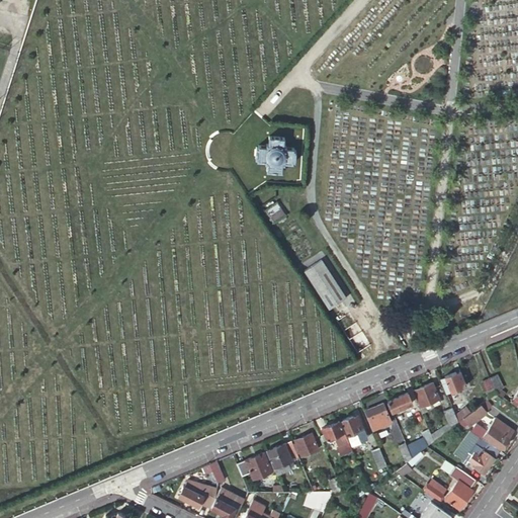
[(267,171),(284,172),(284,165),(286,165),(286,163),(294,163),(294,161),(296,161),(297,149),(295,148),(295,147),(286,146),(287,144),(285,144),(285,136),(270,135),(270,143),(268,143),(267,145),(259,145),(259,147),(258,147),(257,152),(257,158),(258,158),(258,160),(266,161),(266,163),(268,163),(267,171)]
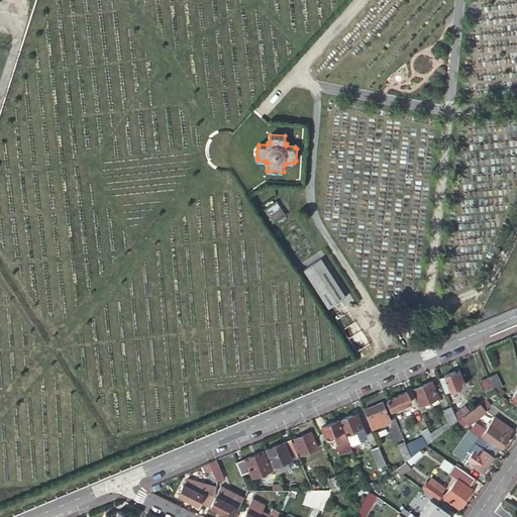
[(264,209),(273,222),(285,214),(277,201),(264,209)]
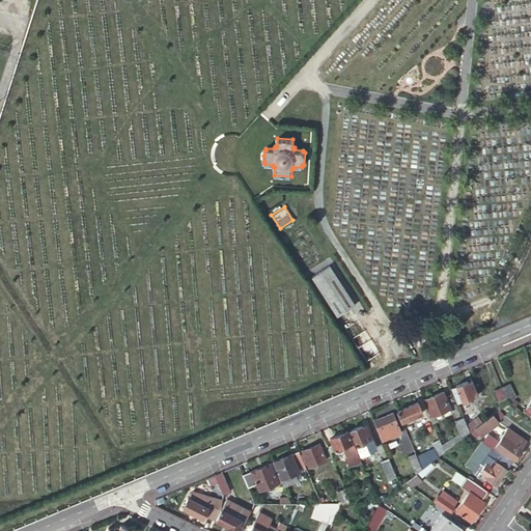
[(312,277),(336,317),(355,306),(330,267),(312,277)]
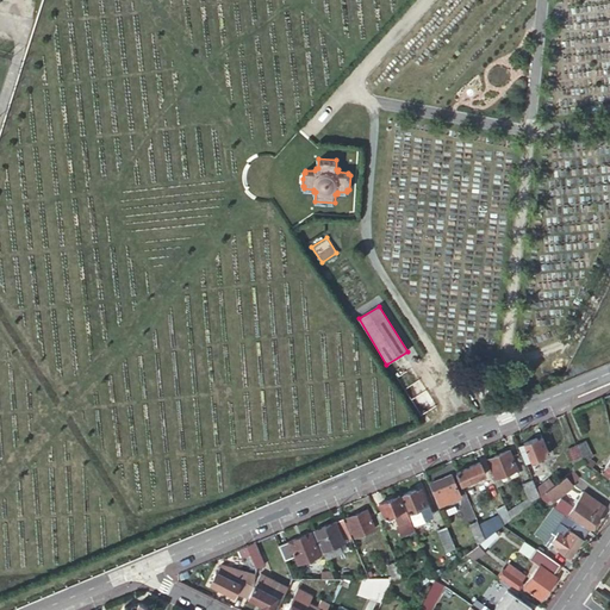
[(524,444),(518,446),(526,462),(548,454),(542,437),(537,440),(536,437),(524,443),(524,444)]
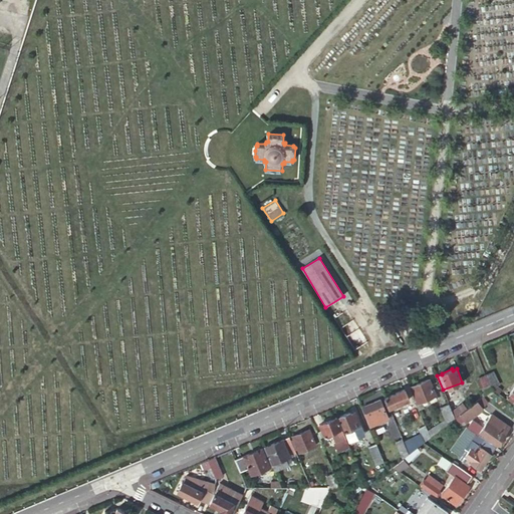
[(492,390),(499,394),(502,389),(496,386),(499,382),(493,371),(486,374),(492,390)]
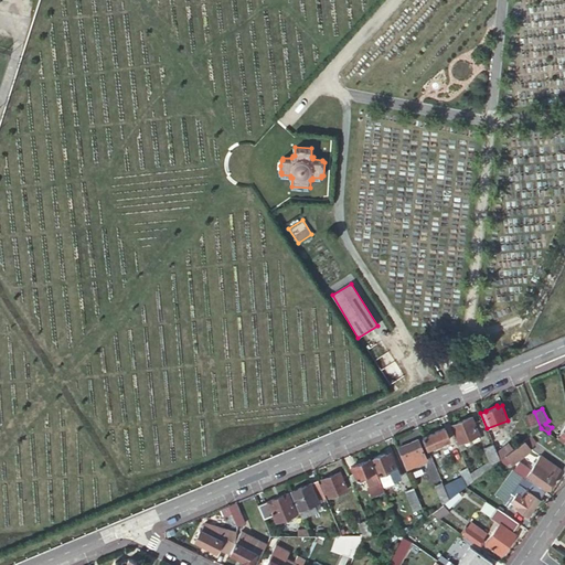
[(541,428),(534,412),(525,415),(532,432),(541,428)]
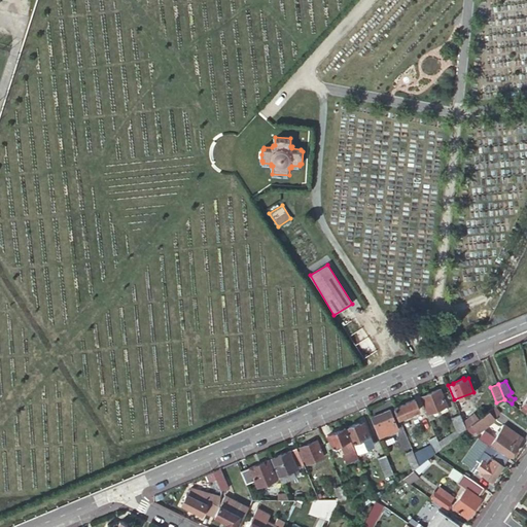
[(440,388),(421,396),(427,409),(424,410),(428,420),(434,417),(433,416),(445,411),(443,407),(447,405),(440,388)]
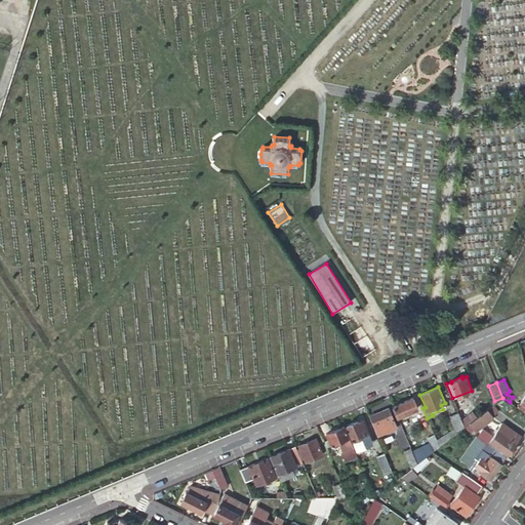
[(413,398),(393,406),(397,416),(414,409),(416,412),(419,411),(413,398)]
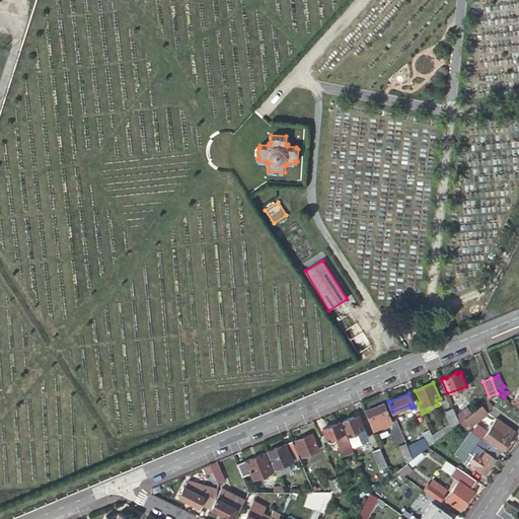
[(488,400),(482,404),(488,413),(494,408),(488,400)]
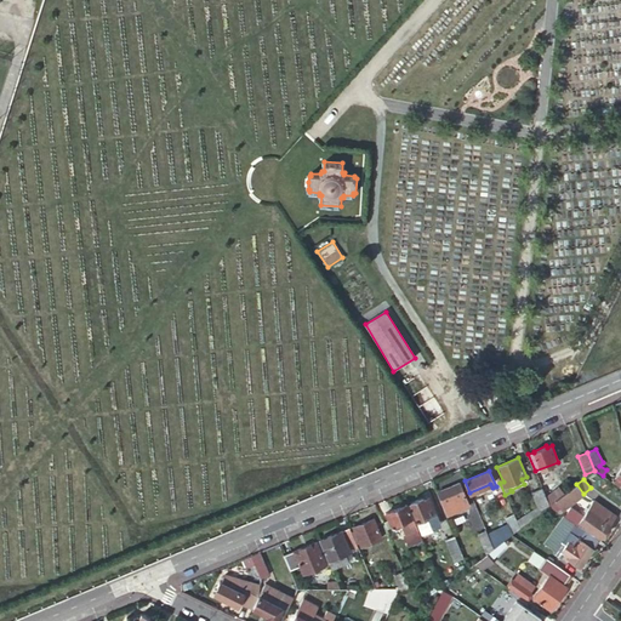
[(460,483),(438,491),(448,514),(469,506),(460,483)]
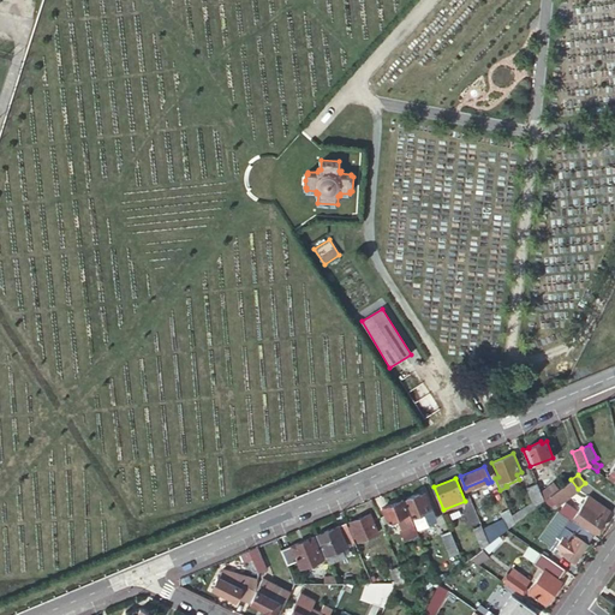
[(548,478),(537,483),(541,491),(551,483),(548,478)]
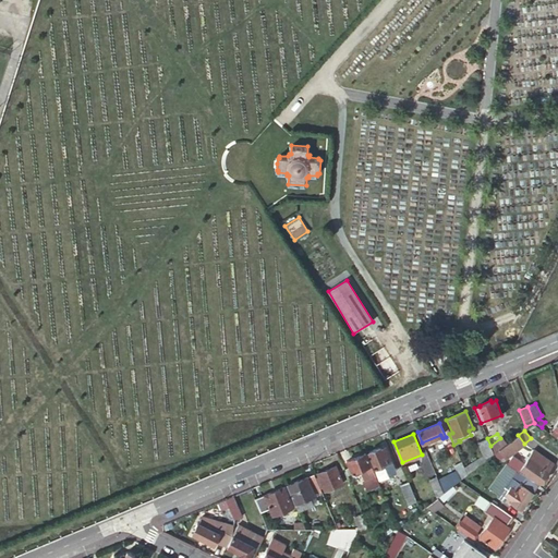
[(494,453),(509,463),(518,470),(521,464),(509,456),(524,444),(518,435),(505,445),(494,453)]
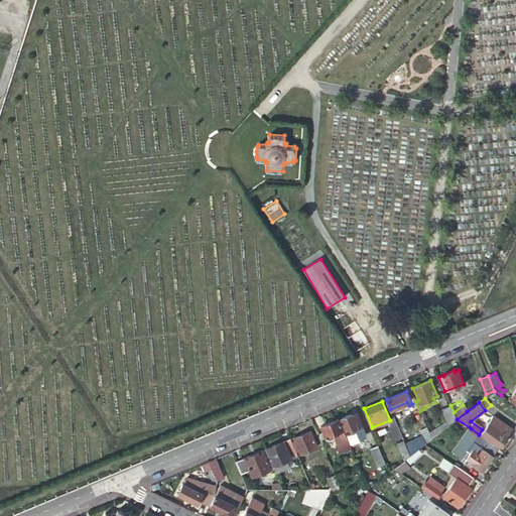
[(448,424),(457,419),(454,412),(450,405),(441,409),(447,421),(429,432),(431,438),(449,425),(448,424)]
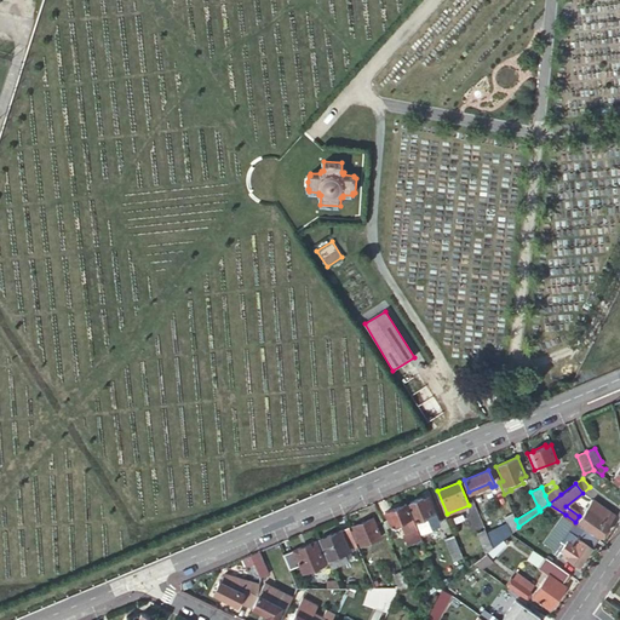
[(545,495),(549,504),(561,494),(556,487),(545,495)]
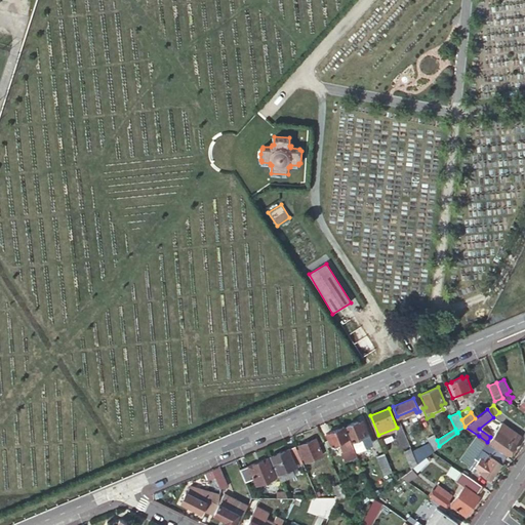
[(358,420),(347,425),(359,452),(364,450),(362,445),(371,441),(362,419),(358,421),(358,420)]
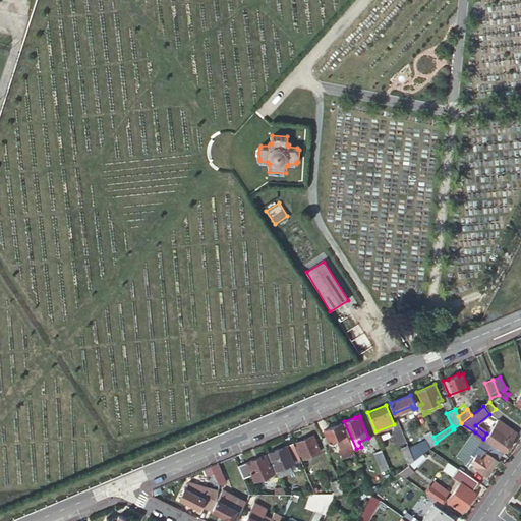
[(493,443),(504,451),(516,432),(499,420),(485,439),(493,443)]
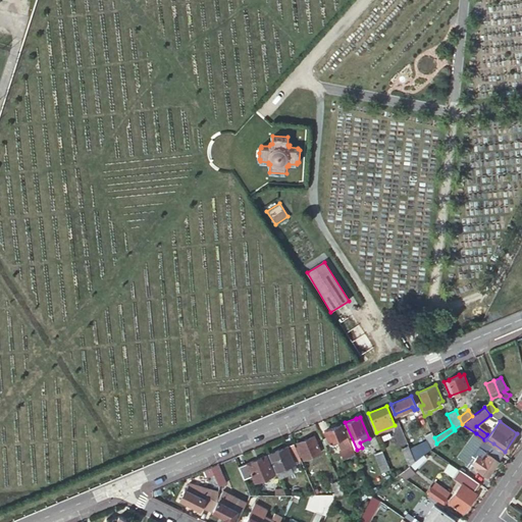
[(353,461),(357,460),(343,423),(324,431),(330,445),(333,447),(343,442),(346,449),(343,450),(343,451),(342,451),(344,457),(346,456),(346,457),(351,455),(353,461)]
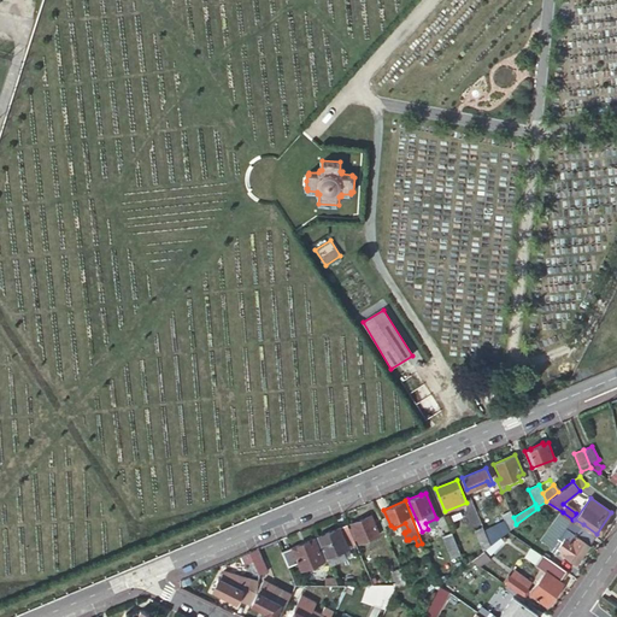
[(501,515),(510,530),(516,524),(513,517),(510,511),(501,515)]
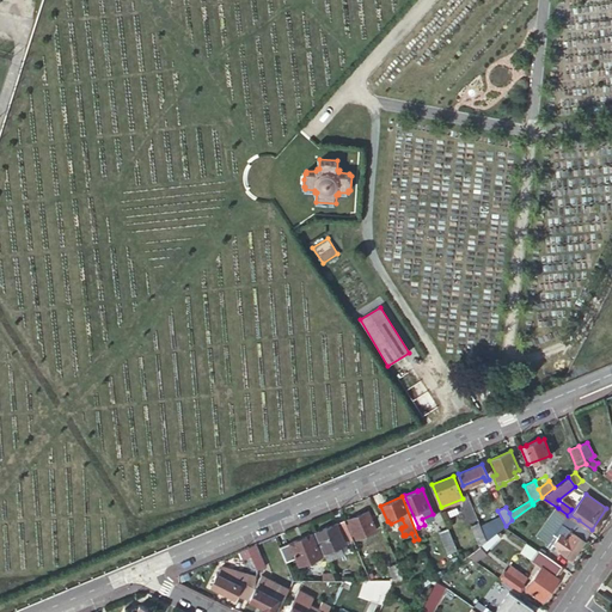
[(573,558),(591,532),(589,532),(576,522),(568,515),(558,508),(538,536),(548,543),(546,545),(552,548),(556,543),(564,549),(562,551),(573,558)]
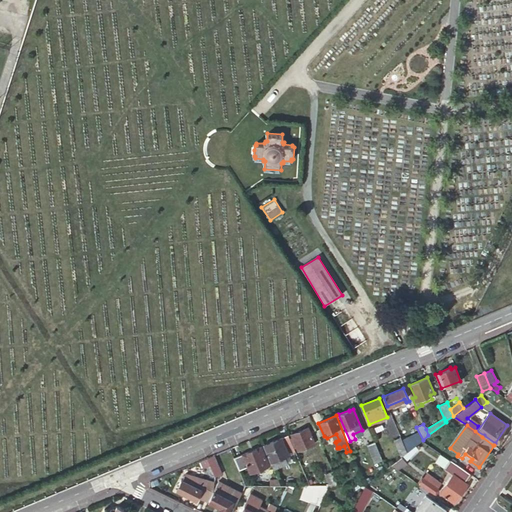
[(309,427),(291,434),(298,450),(315,443),(309,427)]
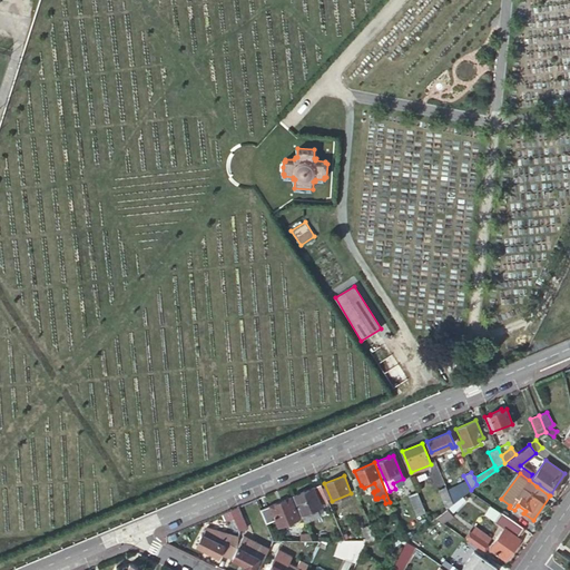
[(327,500),(322,484),(294,495),(304,522),(321,516),(317,508),(322,505),(321,502),(327,500)]
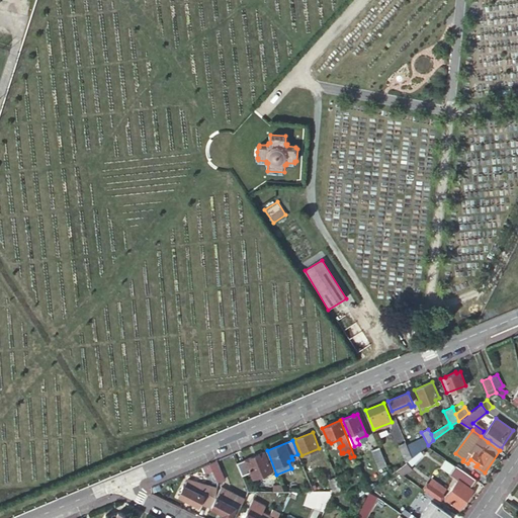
[(399,445),(406,462),(412,457),(405,442),(399,445)]
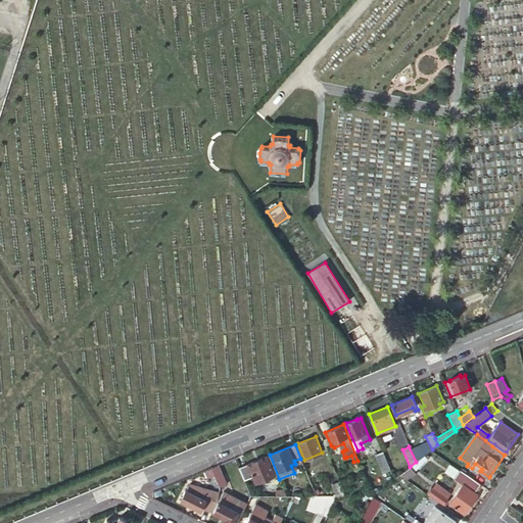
[(382,472),(390,469),(382,452),(375,454),(382,472)]
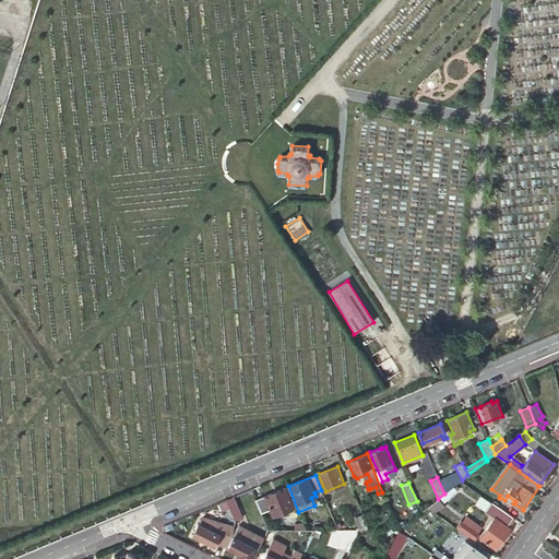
[(285,487),(256,499),(261,513),(271,509),(273,516),(283,512),(284,515),(286,514),(285,511),(294,508),(285,487)]
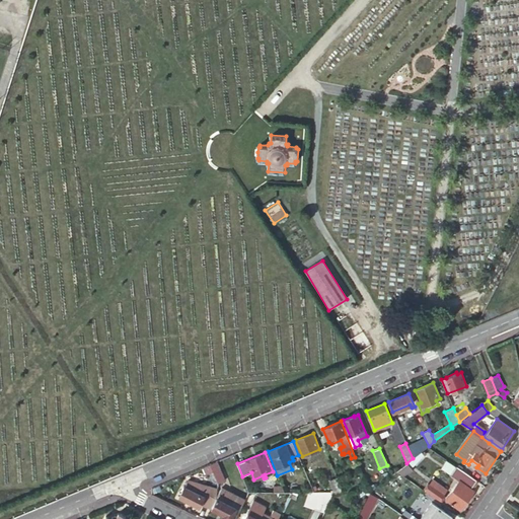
[(217,461),(210,464),(217,483),(225,480),(217,461)]
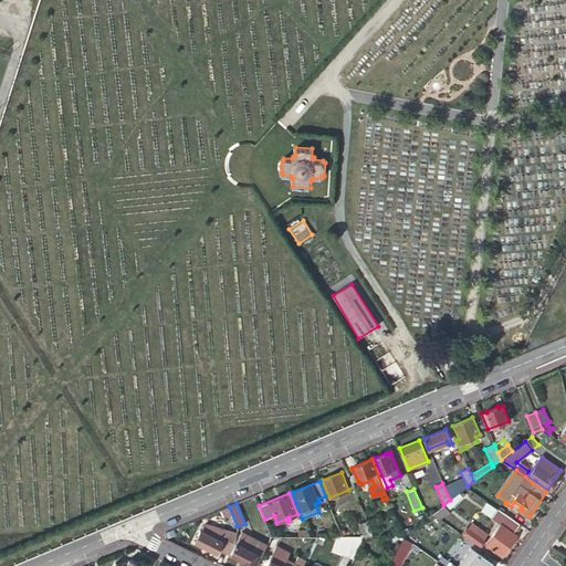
[(506,515),(501,523),(514,532),(520,524),(506,515)]
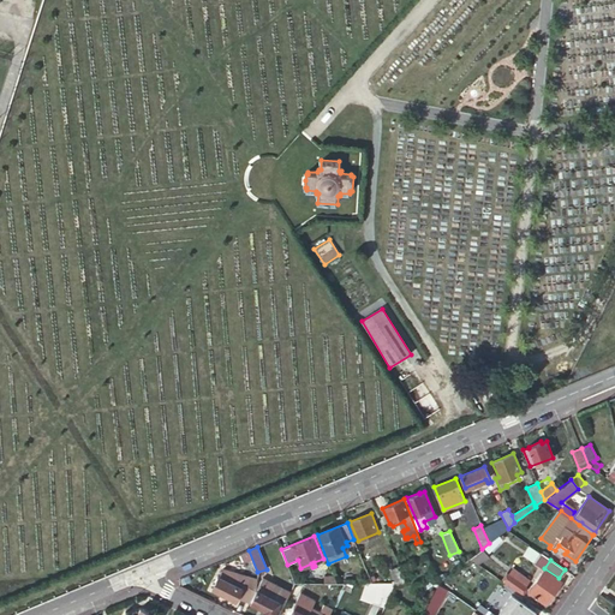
[(236,599),(238,595),(246,579),(248,577),(225,566),(221,573),(220,573),(213,589),(236,599)]
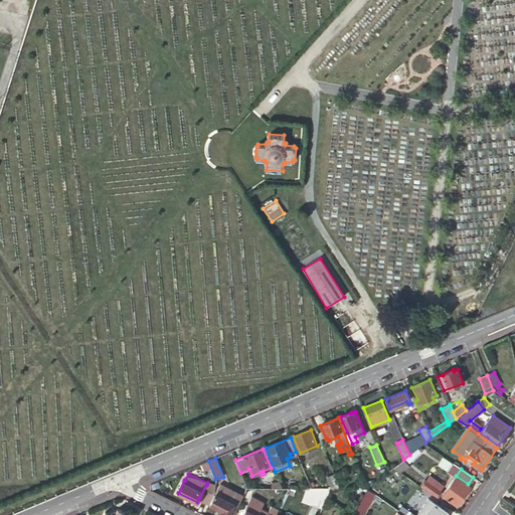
[(327,477),(332,488),(332,490),(339,487),(334,474),(327,477)]
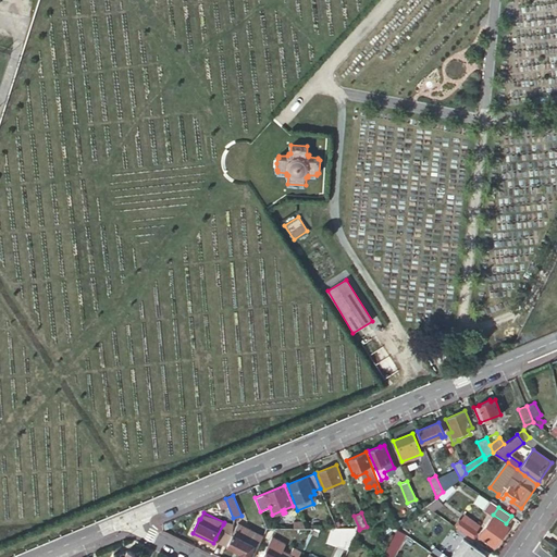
[(509,527),(506,523),(493,515),(479,535),(494,546),(509,527)]
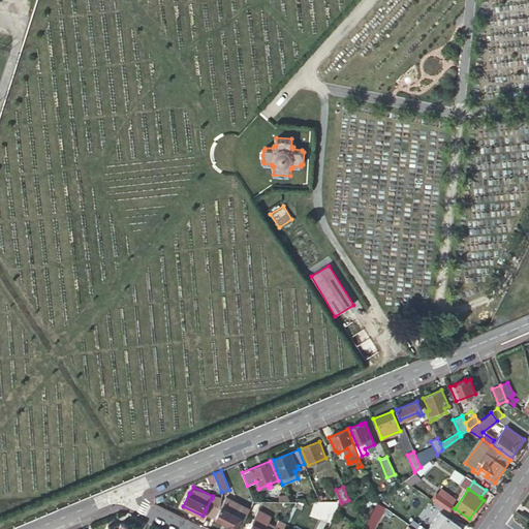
[(433,500),(447,510),(453,503),(438,493),(433,500)]
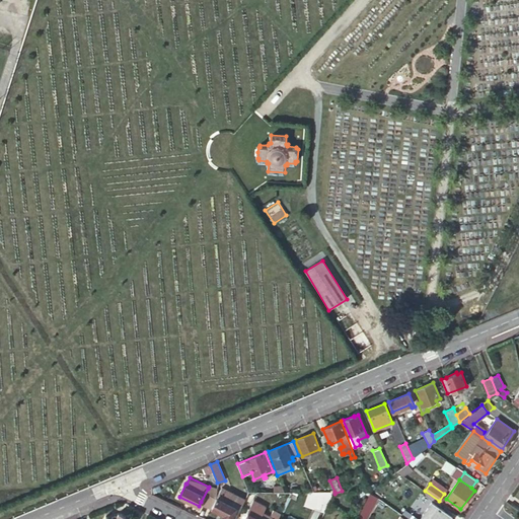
[(216,498),(227,503),(240,509),(243,503),(245,500),(221,488),(219,492),(217,491),(216,493),(216,498)]
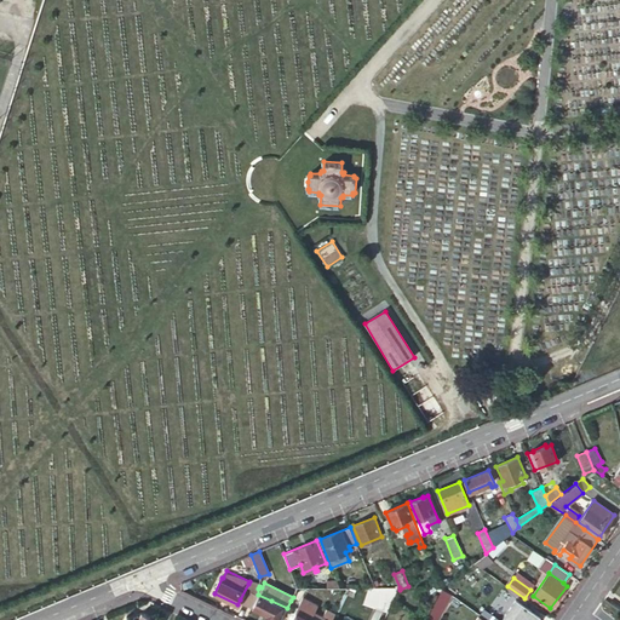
[(240,600),(252,607),(258,595),(258,589),(248,584),(240,600)]
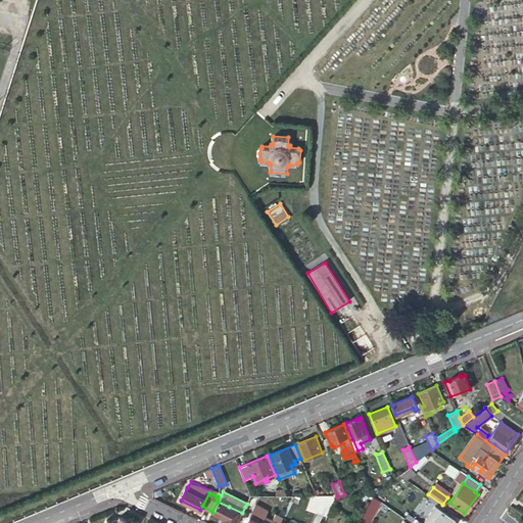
[(224,518),(233,522),(236,522),(242,513),(229,507),(218,502),(212,512),(224,517),(224,518)]
